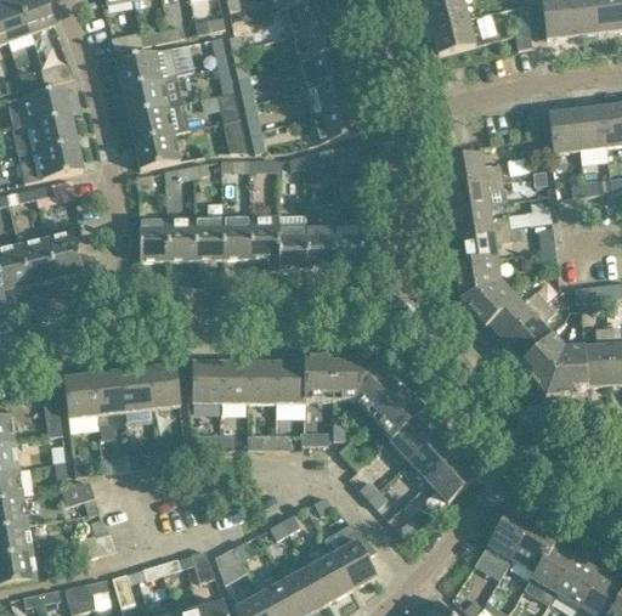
[(5,0),(0,1),(0,18),(7,41),(30,33),(18,0),(5,0)]
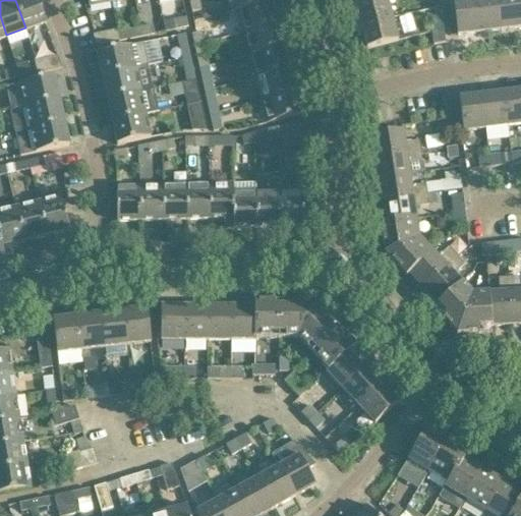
[(15,0),(25,27),(46,20),(38,0),(15,0)]
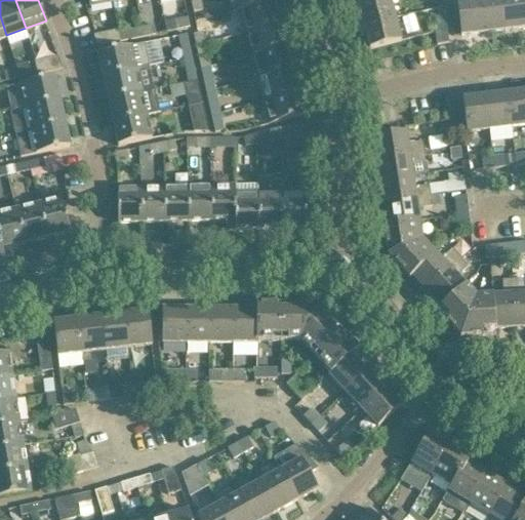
[(193,0),(194,9),(202,7),(201,0),(193,0)]
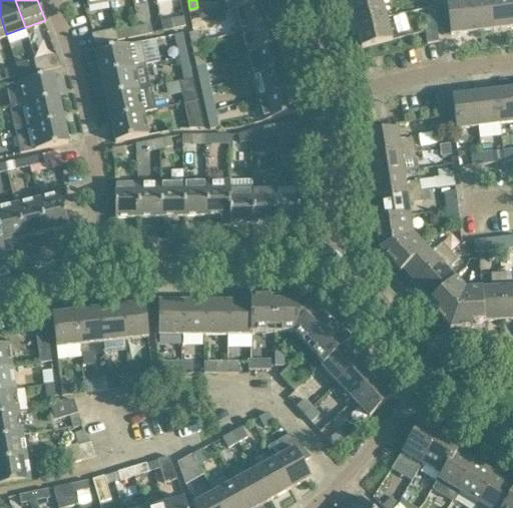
[(222,0),(225,10),(233,8),(232,8),(263,0),(222,0)]
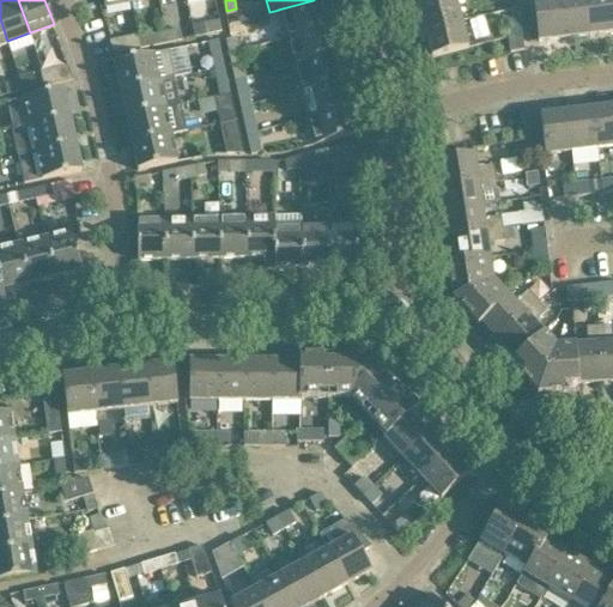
[(278,10),(279,10),(286,36),(326,25),(319,0),(314,0),(278,10)]
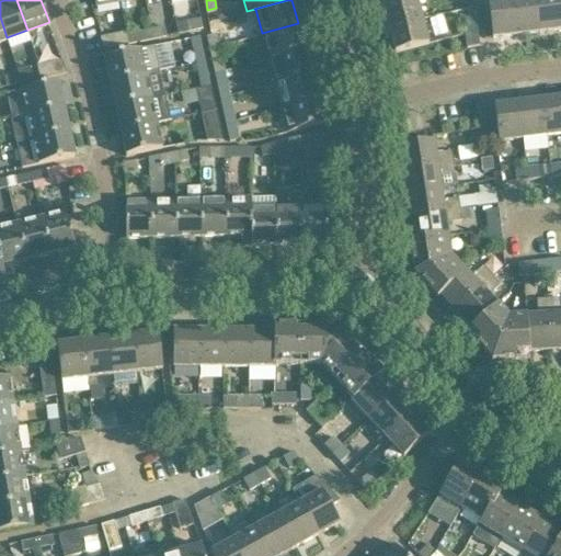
[(384,0),(376,2),(384,27),(422,16),(416,0),(384,0)]
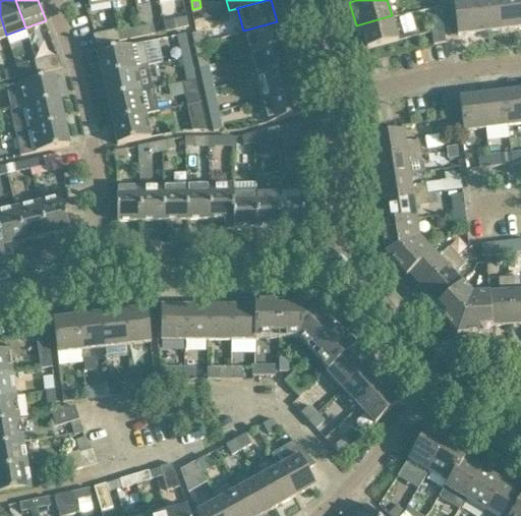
[(479,30),(475,0),(453,0),(457,32),(479,30)]
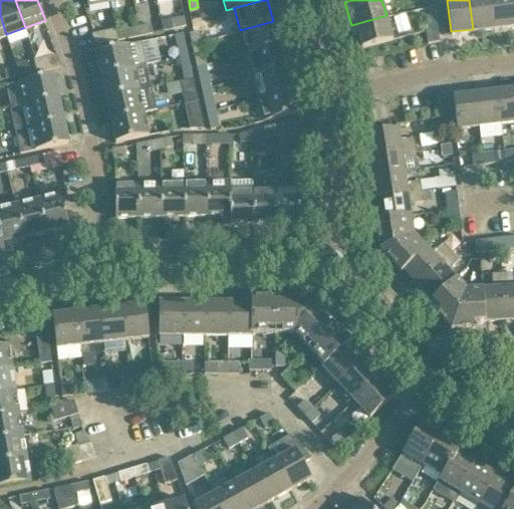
[(469,0),(473,29),(494,26),(491,0),(469,0)]
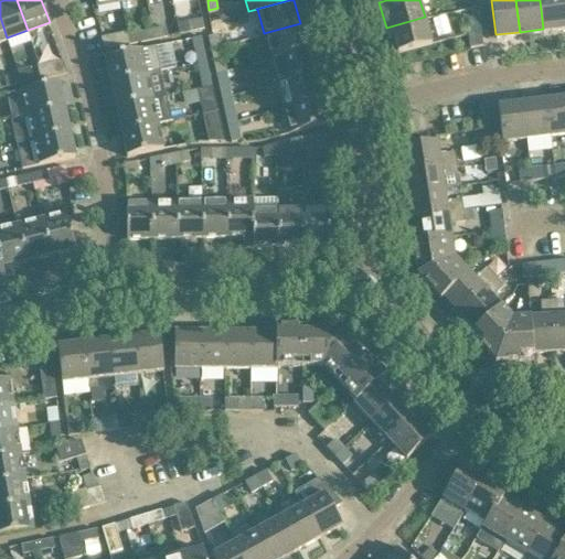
[(564,9),(563,0),(540,0),(543,29),(564,25),(564,9)]
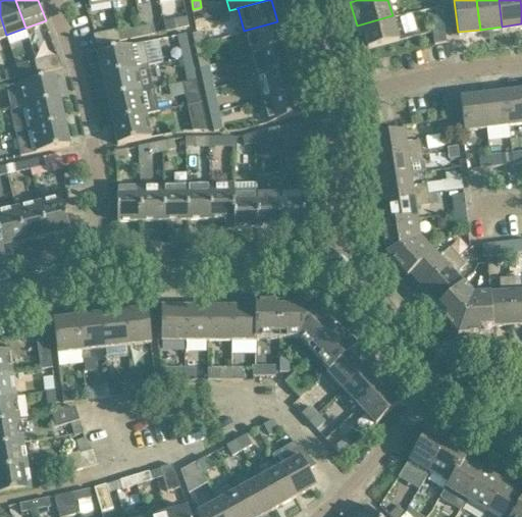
[(430,14),(432,30),(445,28),(441,12),(430,14)]
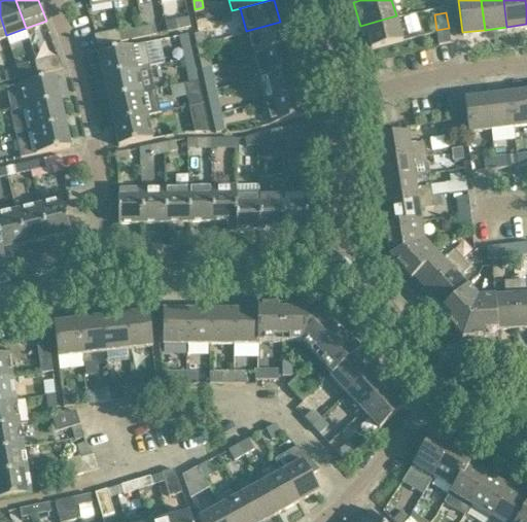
[(174,15),(177,26),(190,23),(188,13),(174,15)]
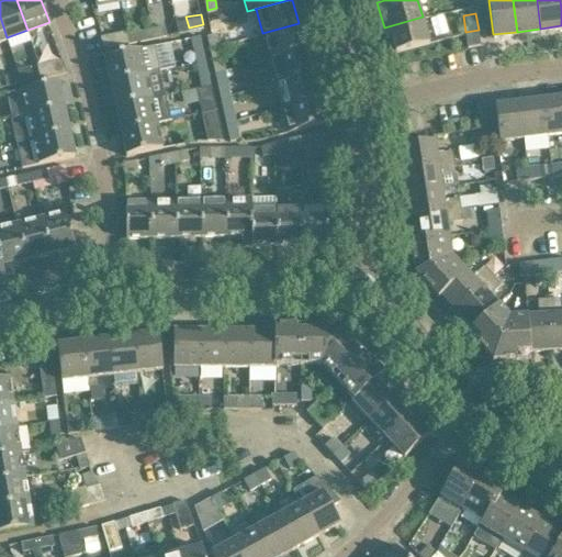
[(423,17),(384,28),(390,51),(429,41),(423,17)]
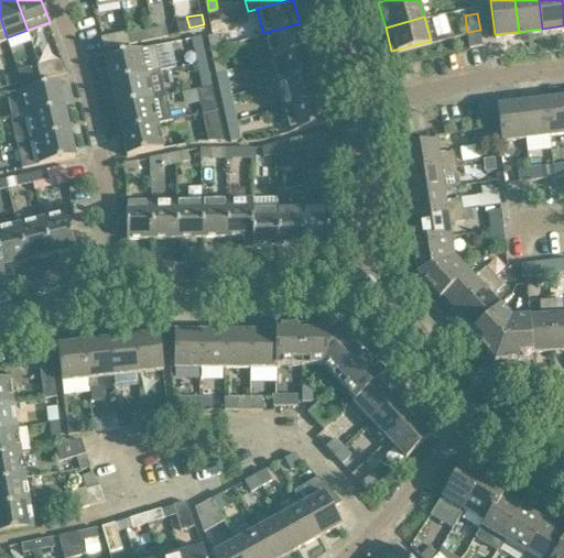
[(164,22),(152,24),(154,36),(166,33),(164,22)]
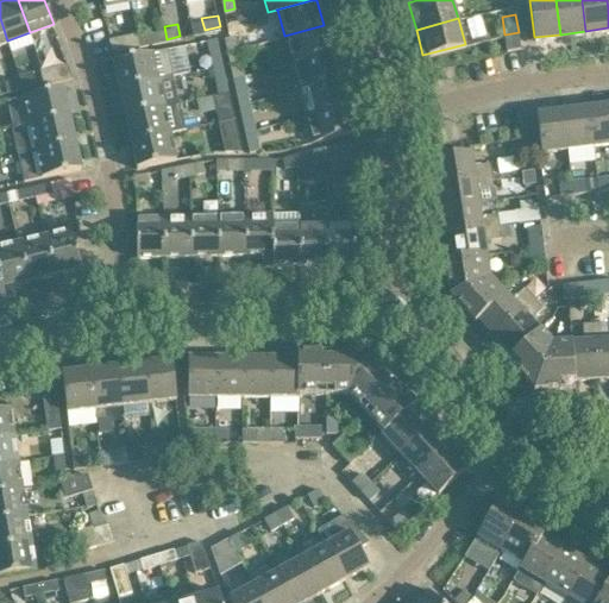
[(284,36),(292,62),(331,51),(324,25),(284,36)]
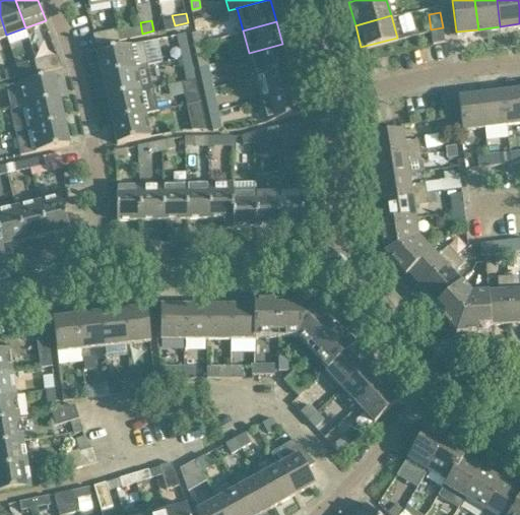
[(142,34),(140,22),(128,25),(130,36),(142,34)]
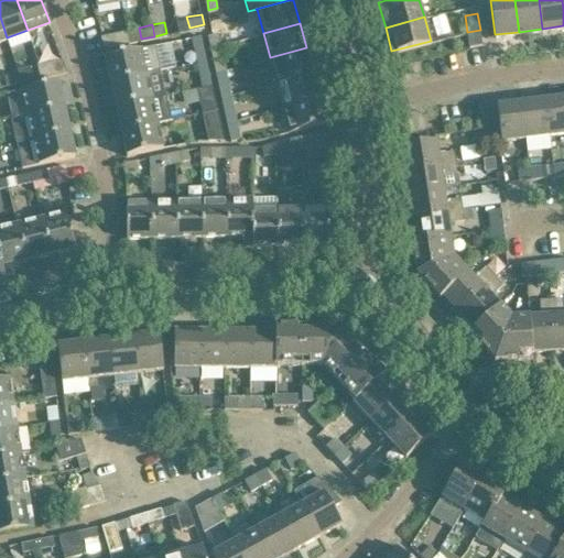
[(126,29),(122,29),(100,34),(104,46),(128,41),(126,29)]
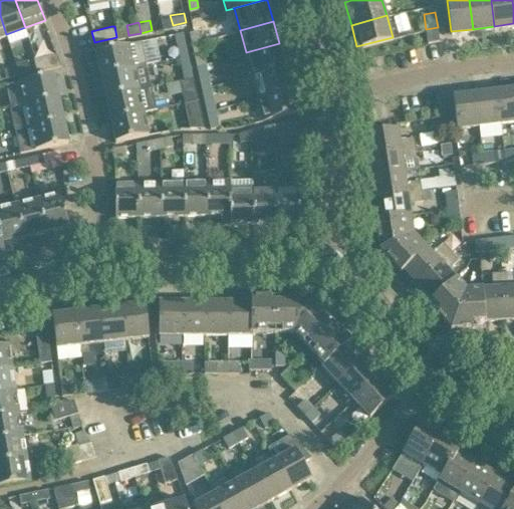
[(438,27),(426,29),(428,40),(439,39),(438,27)]
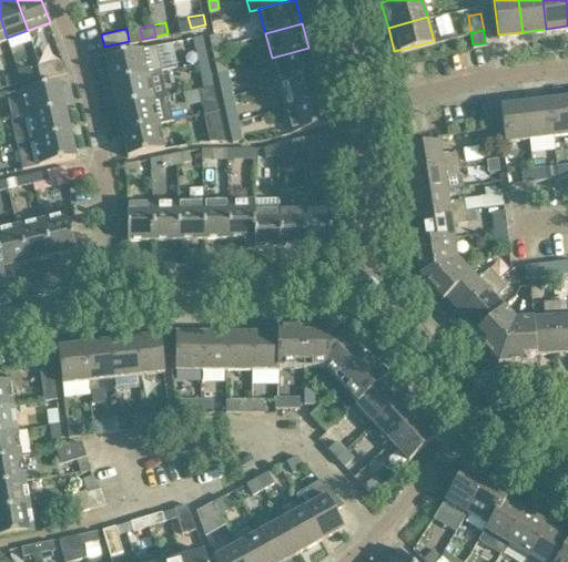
[(210,33),(213,47),(222,44),(219,31),(210,33)]
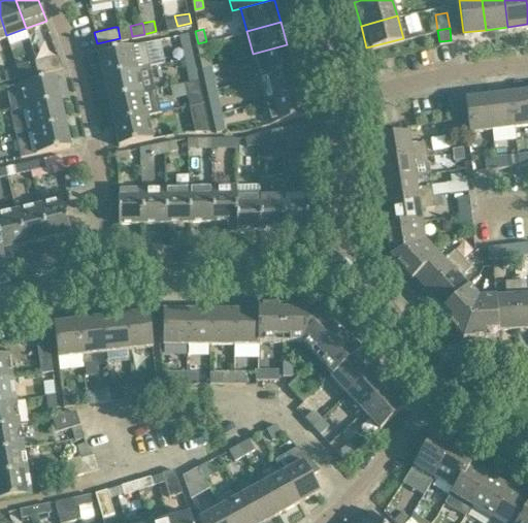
[(179,32),(185,56),(193,54),(188,30),(179,32)]
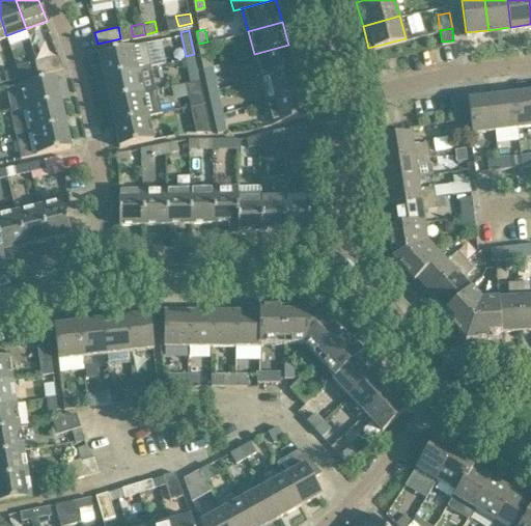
[(101,61),(104,75),(149,64),(149,63),(151,63),(146,40),(108,49),(87,53),(90,64),(101,61)]
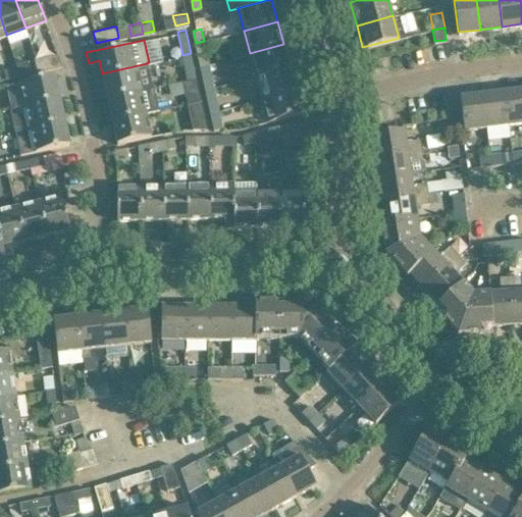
[(204,41),(196,43),(198,55),(207,53),(204,41)]
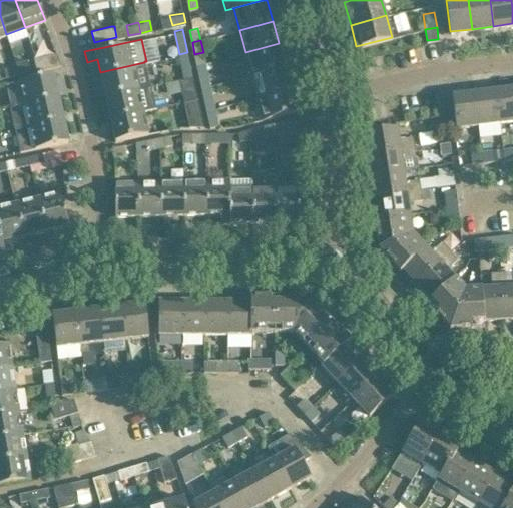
[(245,52),(251,74),(285,65),(279,43),(245,52)]
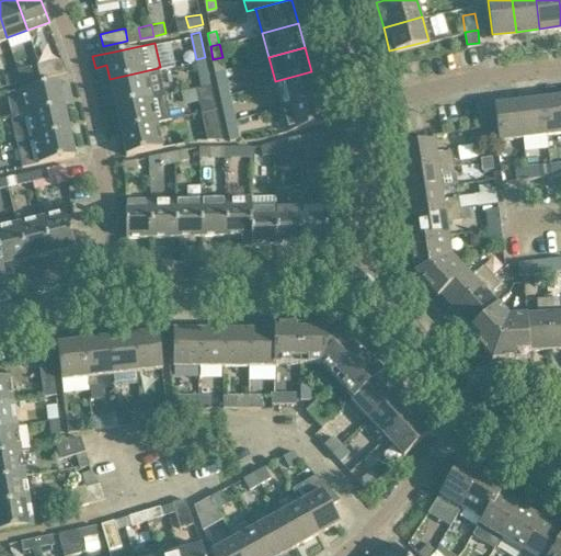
[(36,63),(38,76),(67,70),(61,57),(36,63)]
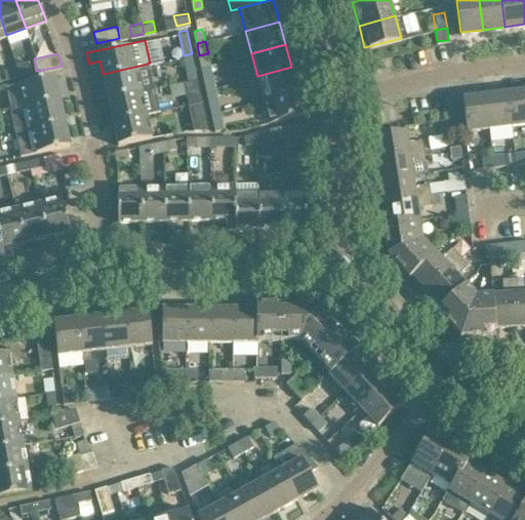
[(184,55),(189,78),(189,79),(197,77),(195,69),(192,53),(184,55)]
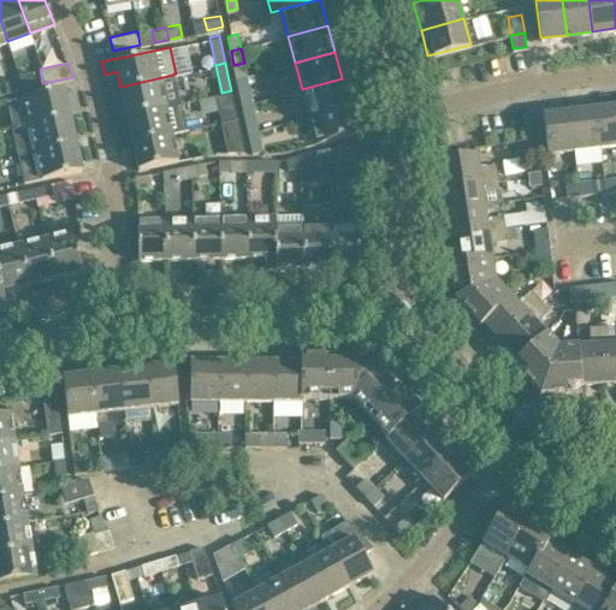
[(18,73),(21,80),(22,88),(35,86),(31,70),(18,73)]
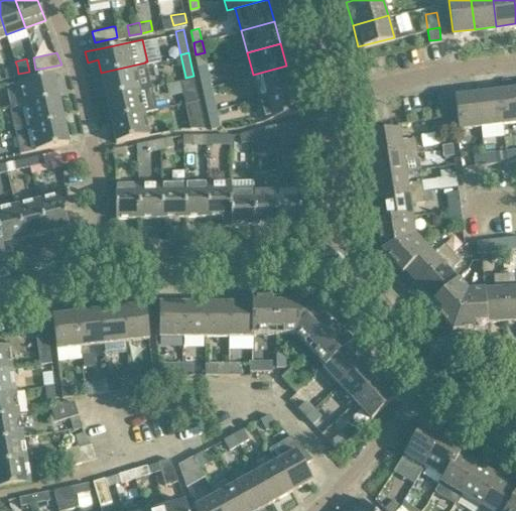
[(101,73),(106,94),(150,85),(145,62),(101,73)]
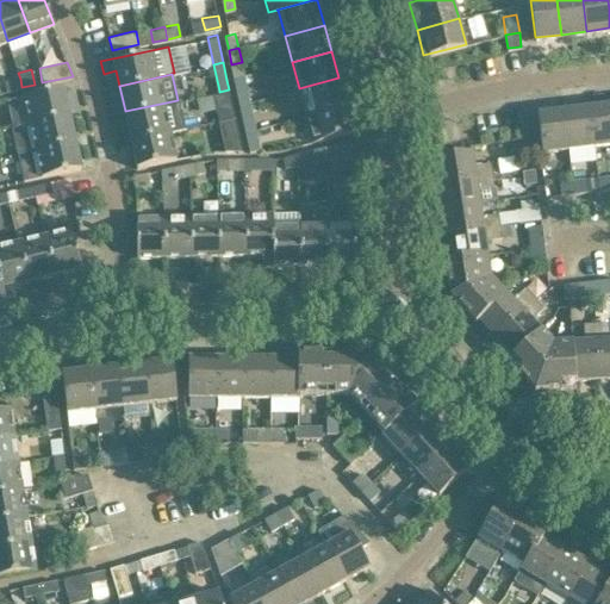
[(299,88),(306,114),(346,104),(338,78),(299,88)]
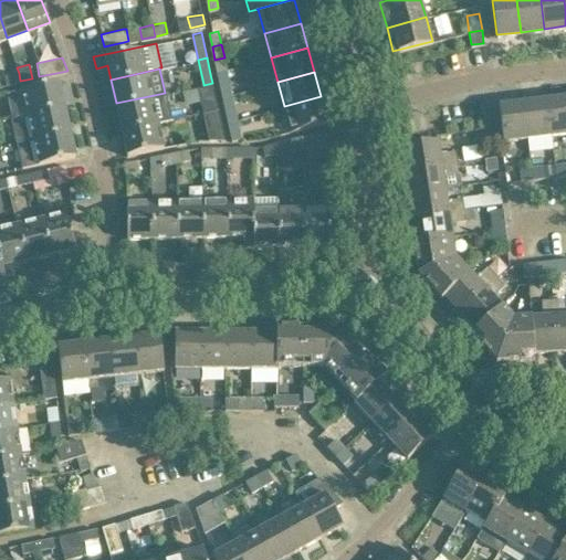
[(20,81),(19,73),(4,76),(6,84),(20,81)]
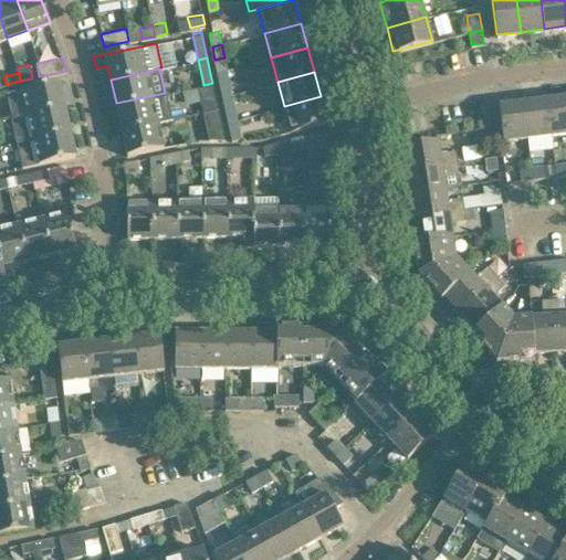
[(22,87),(28,112),(64,104),(59,80),(22,87)]
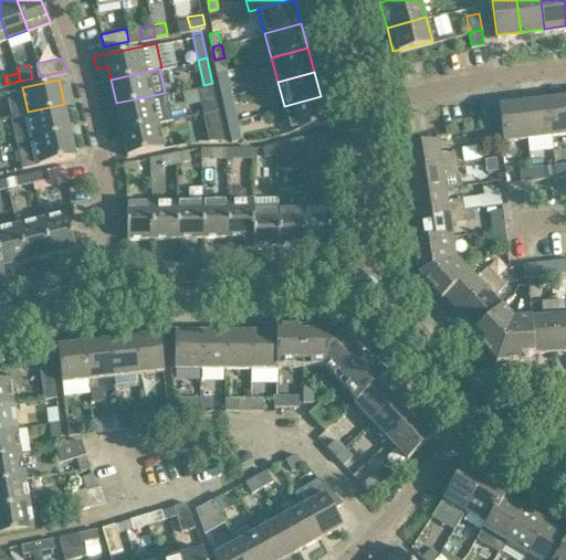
[(220,82),(222,96),(232,94),(229,80),(220,82)]
